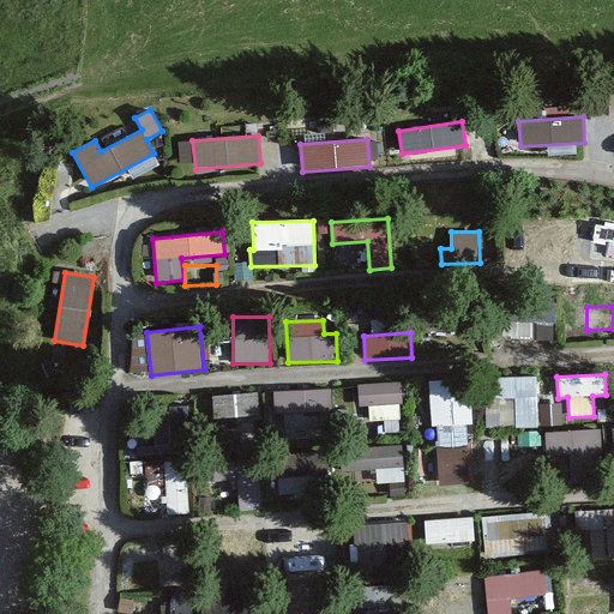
[(536,378),(485,379),(486,428),(537,427),(536,378)]
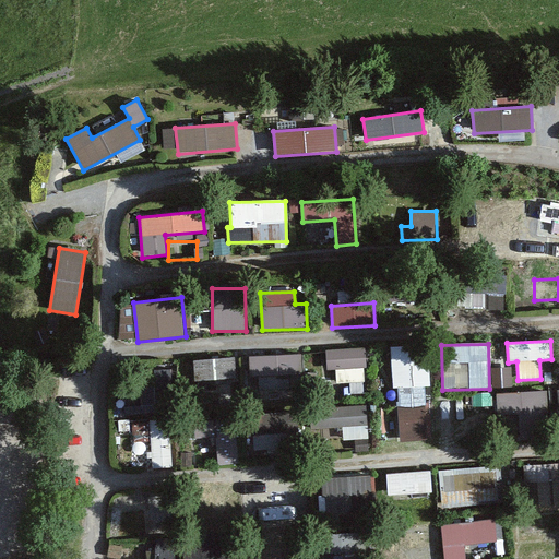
[(429,345),(390,347),(392,388),(397,388),(402,441),(430,439),(426,387),(431,387),(429,345)]
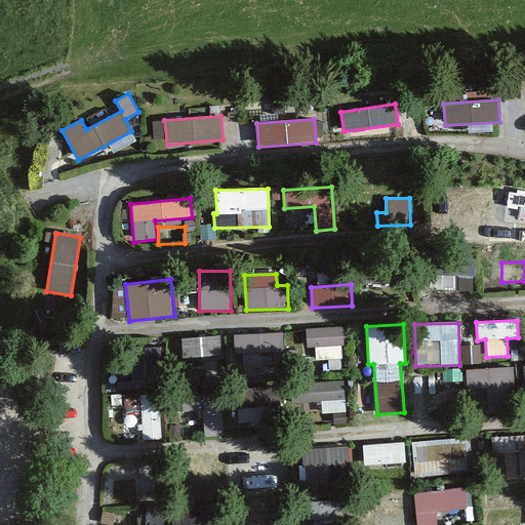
[(342,327),(307,330),(308,348),(315,347),(316,360),(328,359),(329,370),(344,369),(341,346),(345,346),(342,327)]
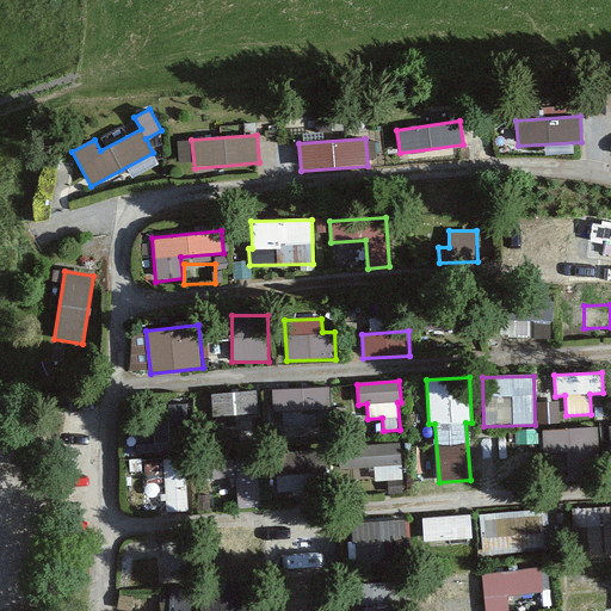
[(331,386),(272,390),(273,412),(332,407),(331,386)]
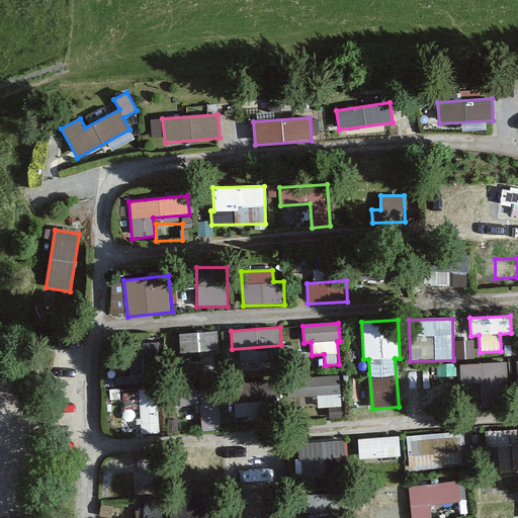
[(218,331),(179,334),(180,354),(219,351),(218,331)]
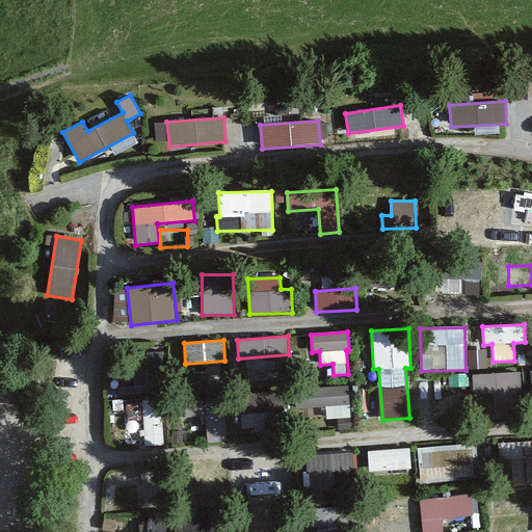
[(486,350),(468,350),(469,369),(487,368),(486,350)]
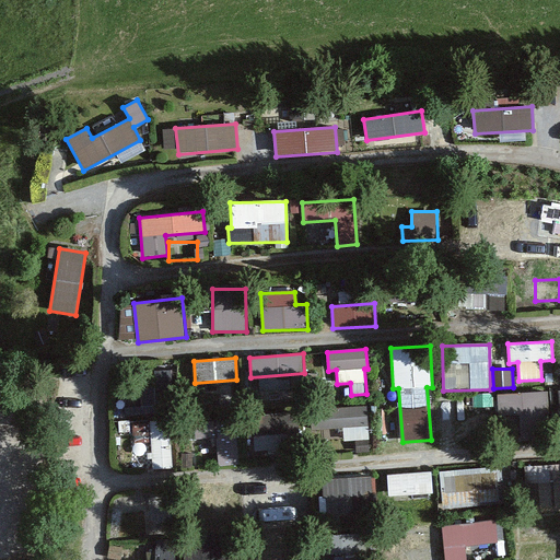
[(275,406),(303,405),(302,389),(275,391),(275,406)]
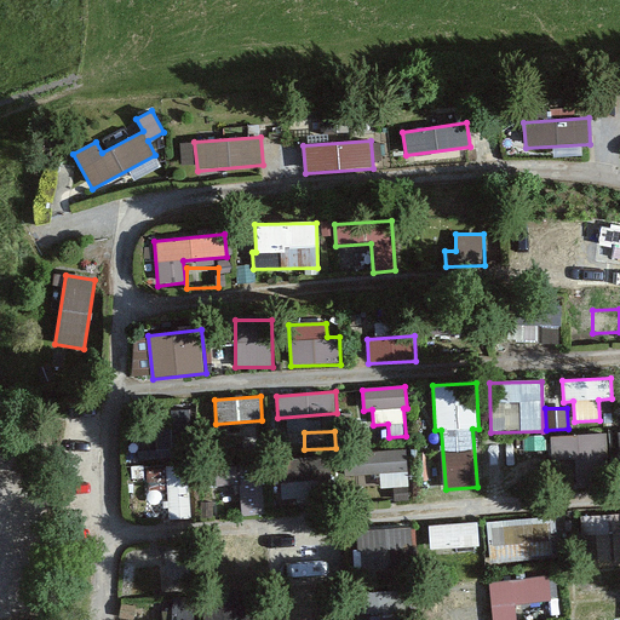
[(608,432),(550,437),(552,461),(575,459),(578,488),(613,484),(608,432)]
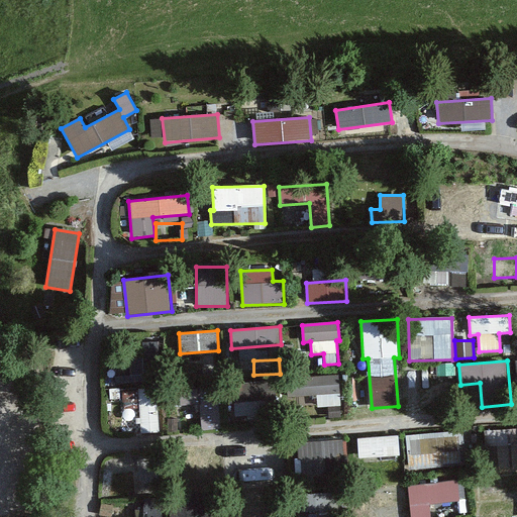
[(339,375),(286,378),(288,397),(316,395),(317,408),(329,407),(330,417),(341,417),(339,375)]
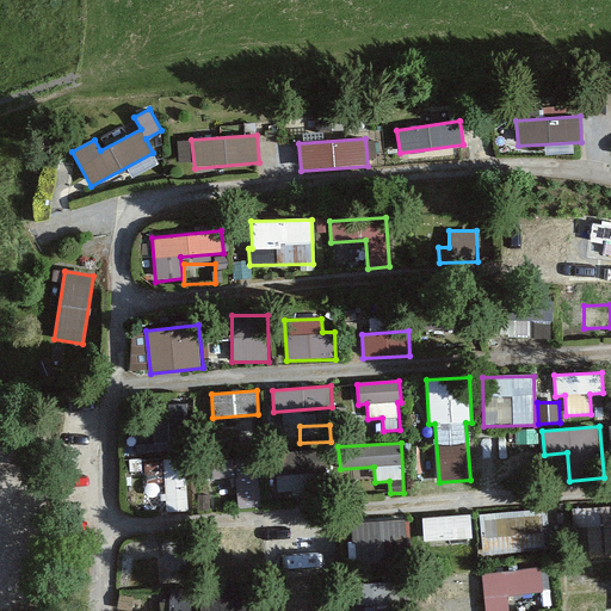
[(278,467),(283,501),(331,494),(326,460),(278,467)]
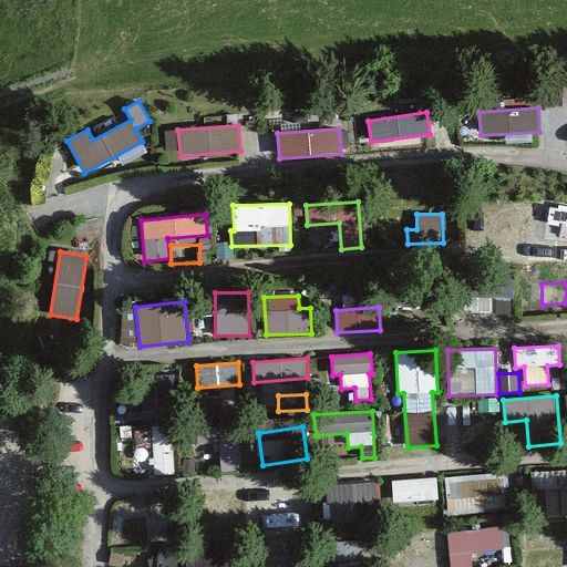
[(223,436),(224,476),(241,476),(239,435),(223,436)]
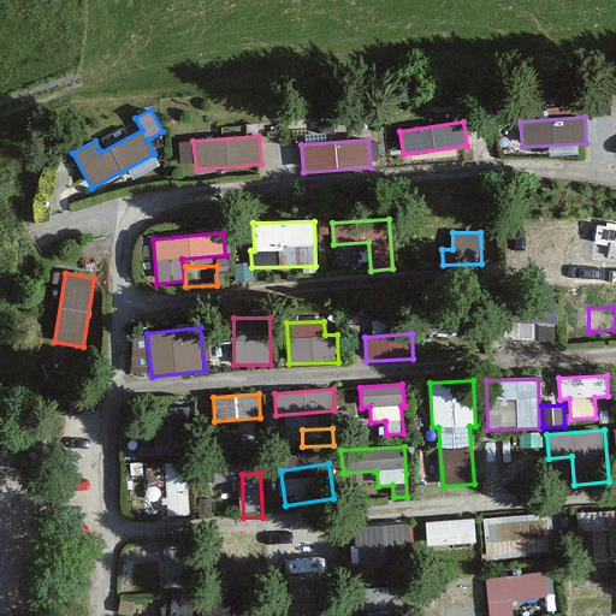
[(615,510),(576,514),(578,532),(592,531),(594,562),(615,560),(615,510)]
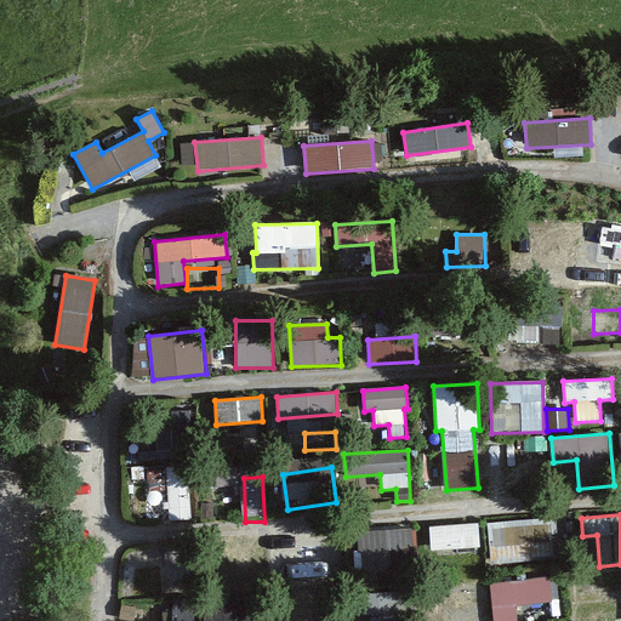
[(557,518),(489,524),(493,565),(560,559),(557,518)]
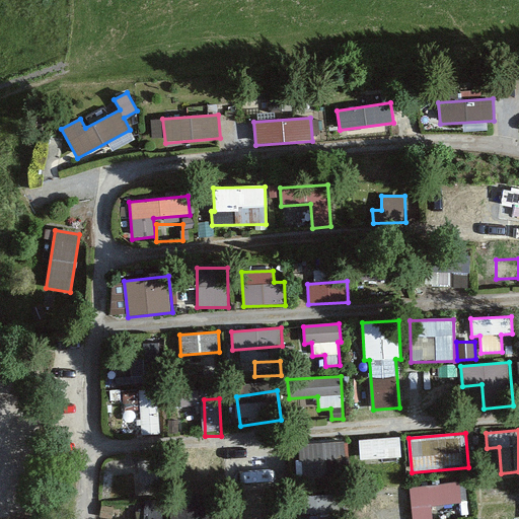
[(399,437),(359,440),(360,461),(401,457),(399,437)]
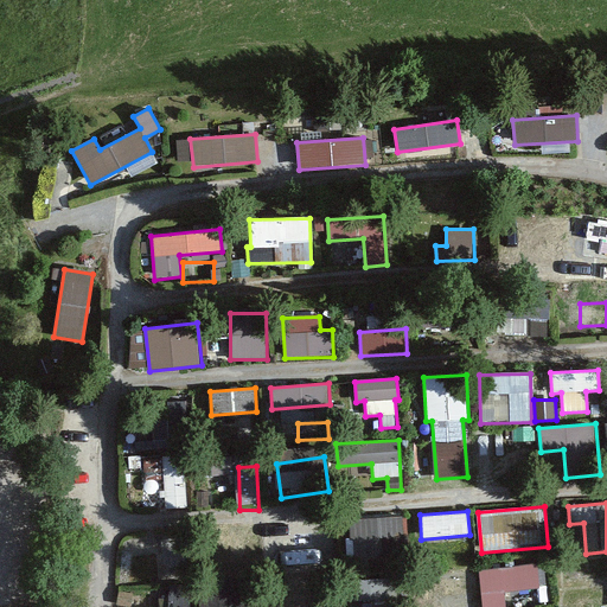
[(402,517),(350,521),(352,556),(406,553),(402,517)]
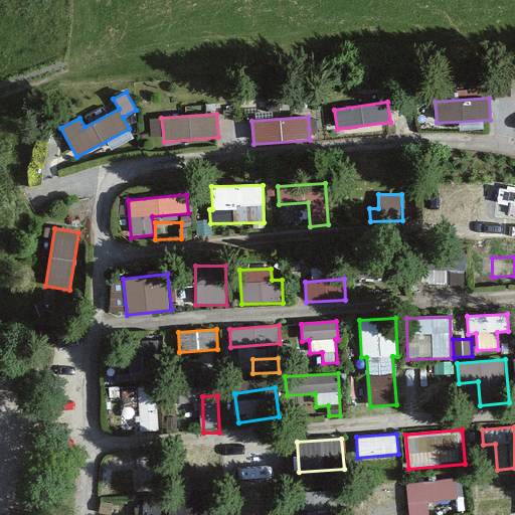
[(455,479),(405,485),(408,514),(428,514),(427,502),(457,498),(455,479)]
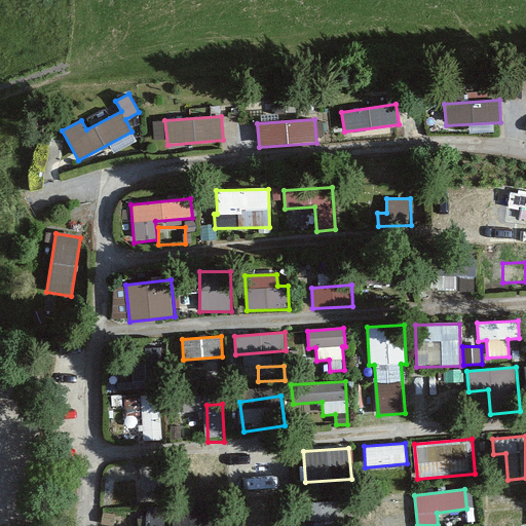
[(313,509),(313,525),(346,525),(346,509),(313,509)]
